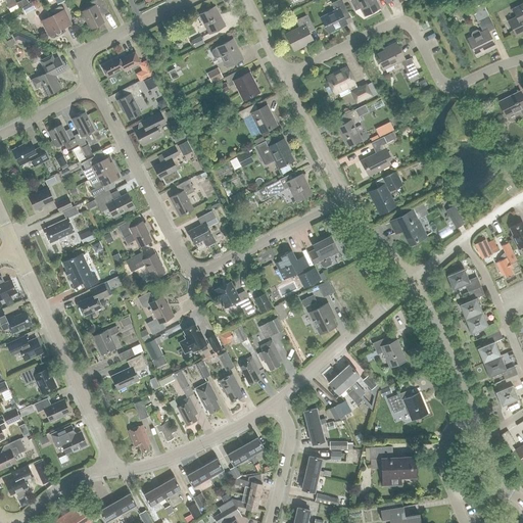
[(3,0),(8,8),(16,4),(15,1),(13,0),(3,0)]
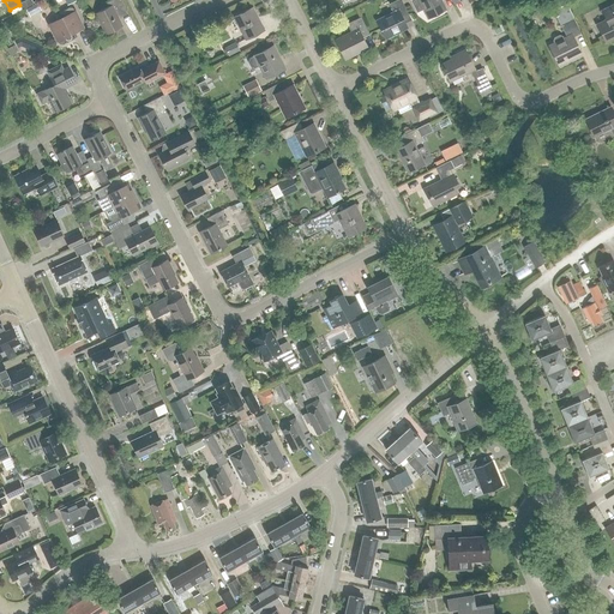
[(127,14),(128,14),(120,0),(112,0),(106,4),(108,7),(96,13),(107,34),(121,28),(116,18),(126,13),(127,14)]
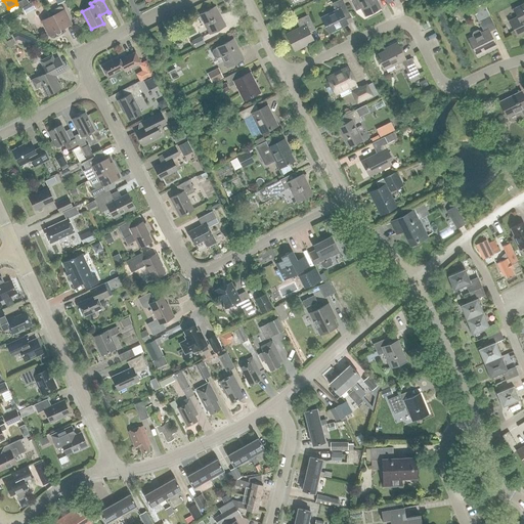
[(343,15),(349,13),(342,0),(340,0),(332,4),(336,10),(321,17),(330,34),(347,25),(343,15)]
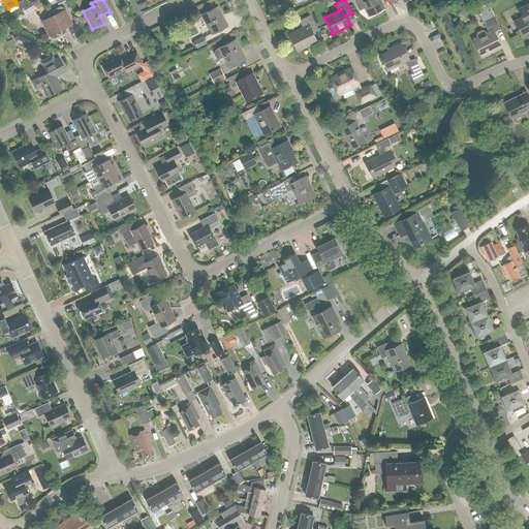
[(358,0),(358,4),(358,6),(359,7),(361,8),(363,9),(365,8),(369,16),(383,8),(379,0),(358,0)]
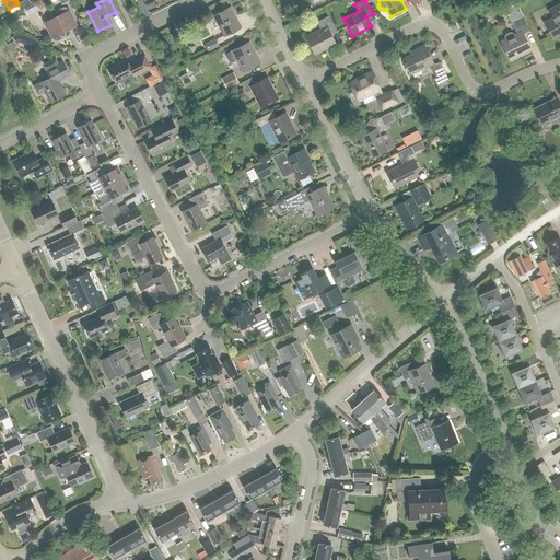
[(551,19),(544,23),(551,39),(559,34),(559,3),(548,10),(551,19)]
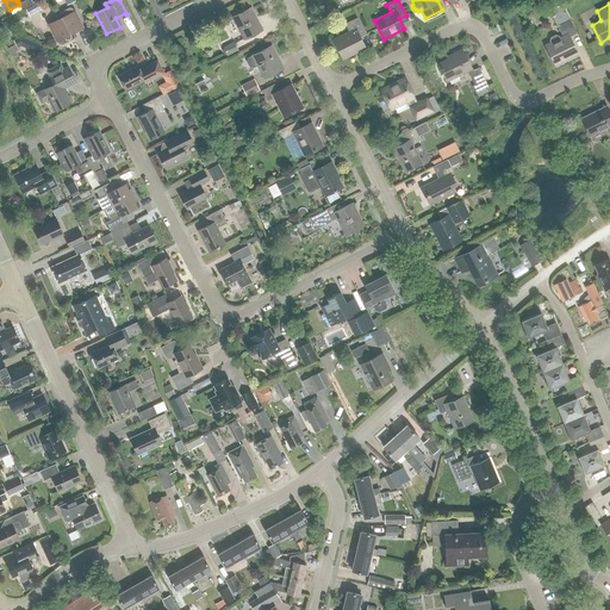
[(49,25),(58,44),(61,45),(64,44),(74,39),(70,32),(82,26),(73,7),(70,6),(68,6),(58,11),(62,18),(49,25)]
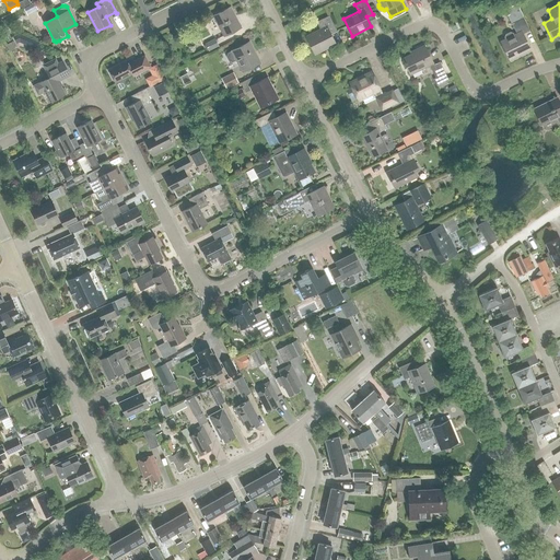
[(242,26),(232,8),(214,16),(223,35),(242,26)]
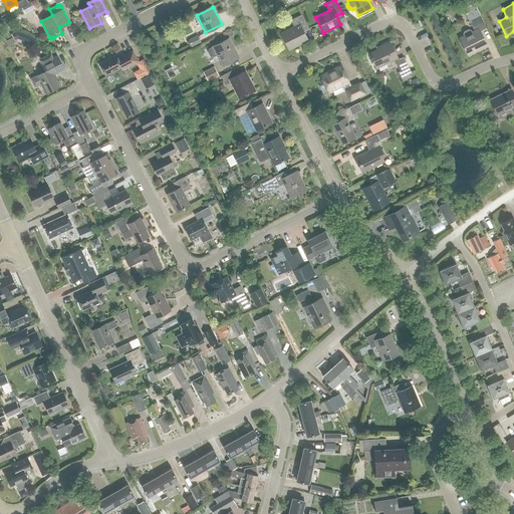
[(463,34),(464,36),(458,39),(466,55),(486,46),(479,31),(485,28),(477,12),(466,17),(473,31),(472,32),(471,30),(468,29),(464,31),(463,34)]
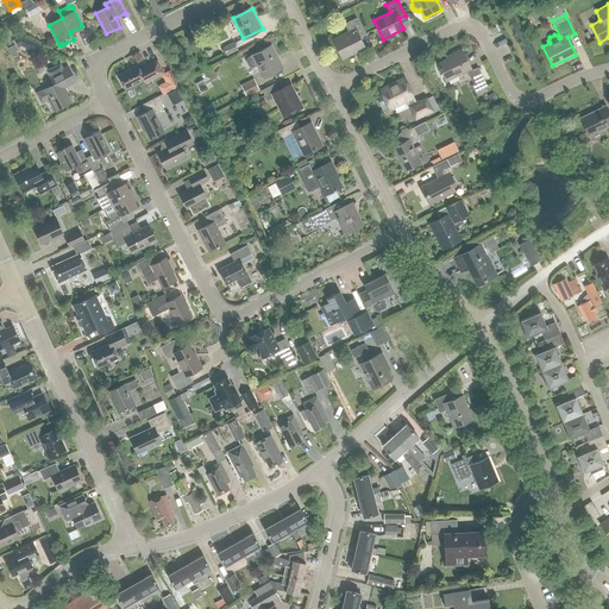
[(359,37),(365,33),(357,18),(343,25),(347,33),(332,41),(343,60),(364,48),(359,37)]
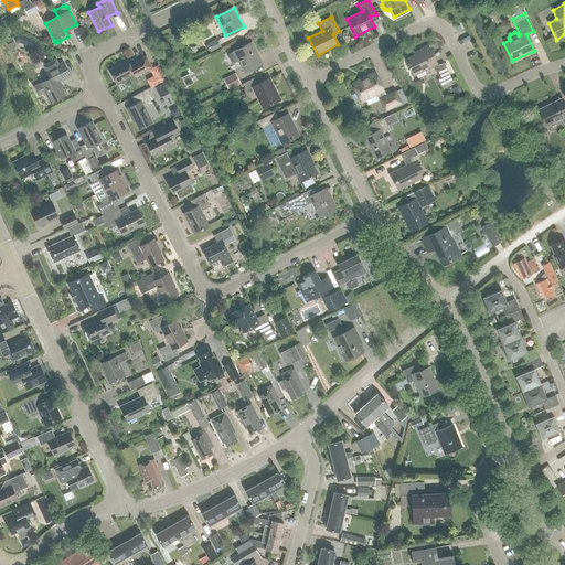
[(19,34),(13,36),(17,44),(20,43),(38,51),(41,43),(19,34)]
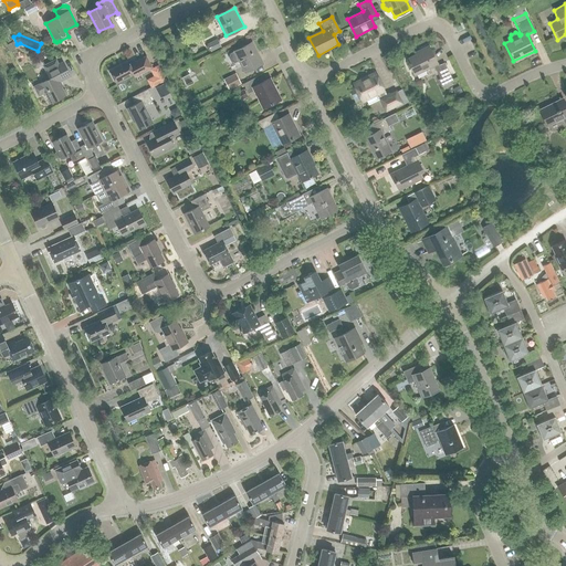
[(220,46),(217,40),(207,44),(210,51),(220,46)]
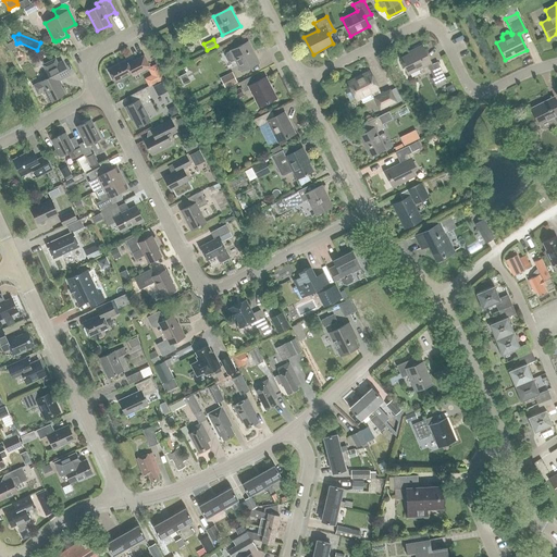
[(235,60),(242,71),(259,62),(248,42),(226,54),(224,56),(227,61),(231,62),(235,60)]
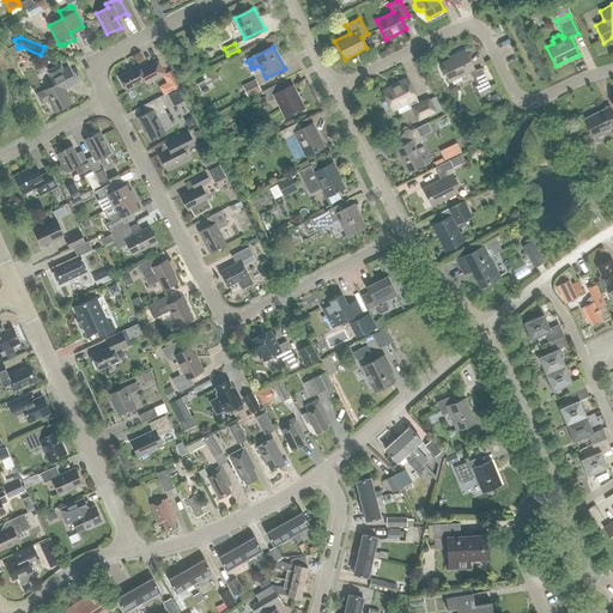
[(473,68),(463,49),(455,54),(455,55),(441,64),(449,80),(473,68)]
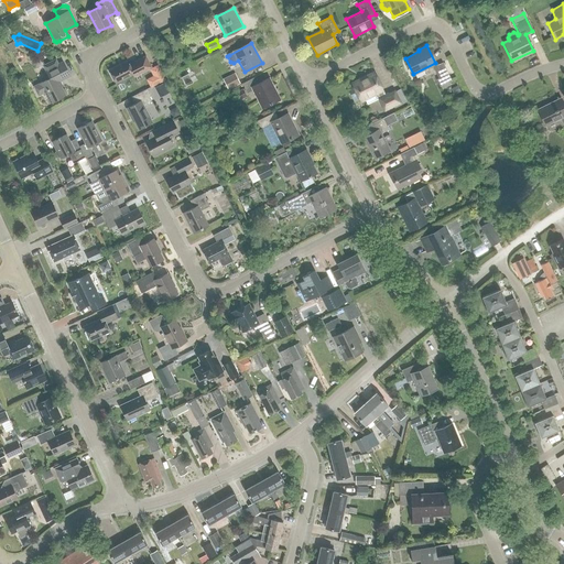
[(137,62),(130,66),(127,62),(109,71),(115,83),(132,74),(134,76),(151,67),(145,56),(136,62),(137,62)]
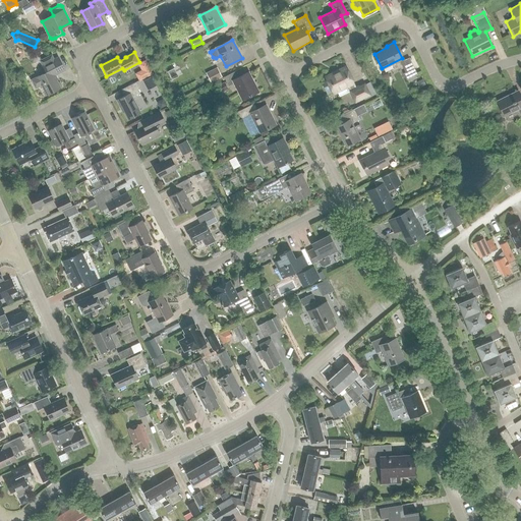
[(42,70),(44,73),(31,80),(35,89),(43,85),(47,95),(61,88),(54,75),(65,69),(58,57),(54,59),(52,54),(39,60),(43,69),(42,70)]
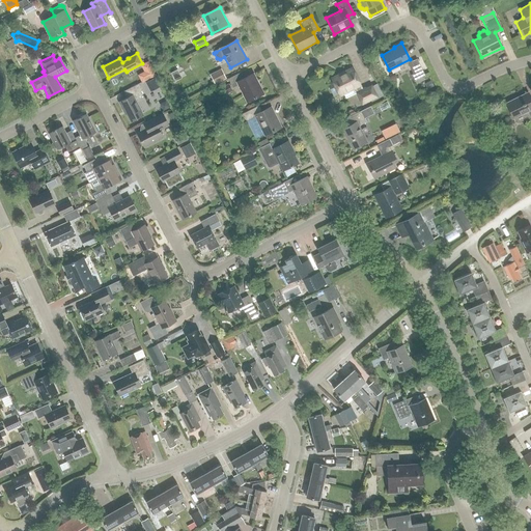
[(408,62),(413,73),(411,74),(414,80),(425,75),(417,58),(408,62)]
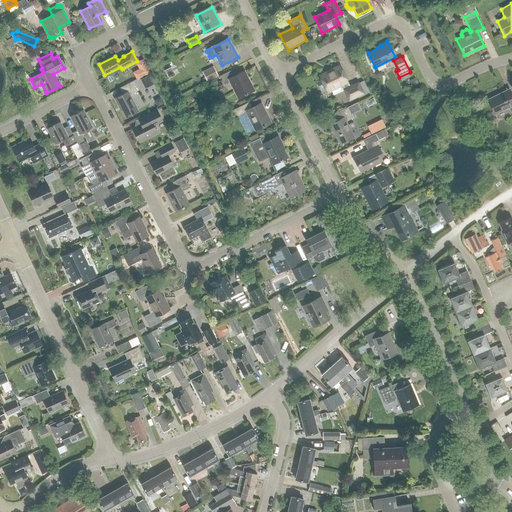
[(142,59),(136,62),(139,68),(143,75),(149,72),(142,59)]
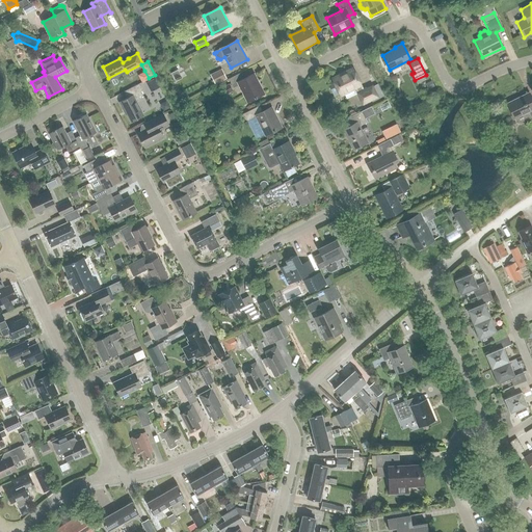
[(210,75),(215,84),(227,79),(221,69),(210,75)]
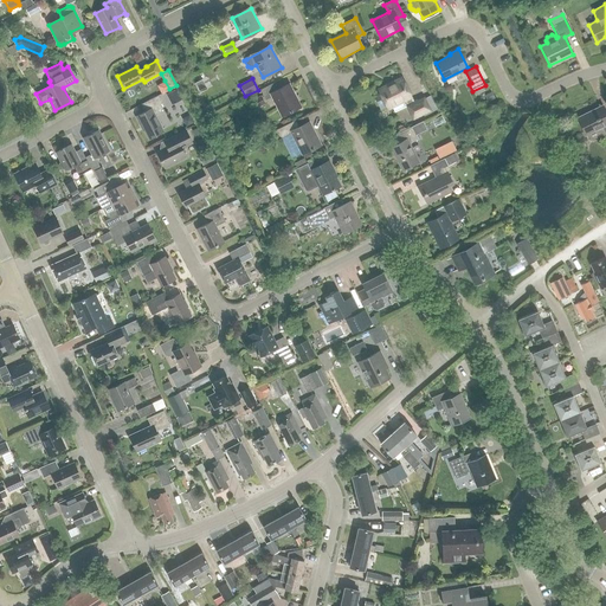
[(405,107),(403,101),(405,100),(408,107),(407,107),(413,120),(430,111),(424,98),(414,103),(401,79),(379,90),(387,109),(391,107),(394,111),(405,107)]
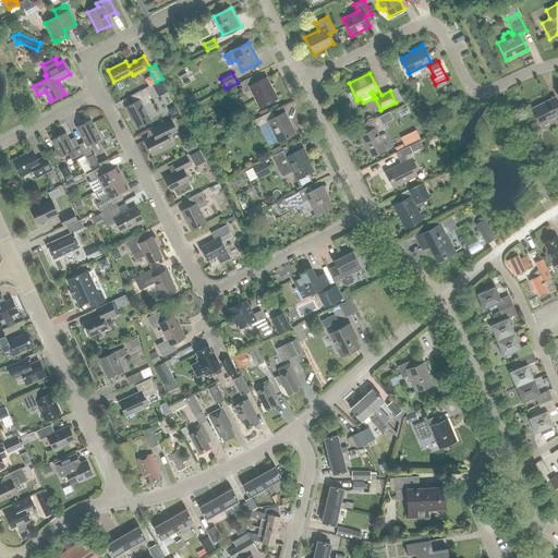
[(240,83),(244,93),(250,89),(259,107),(277,98),(267,77),(256,83),(253,76),(240,83)]
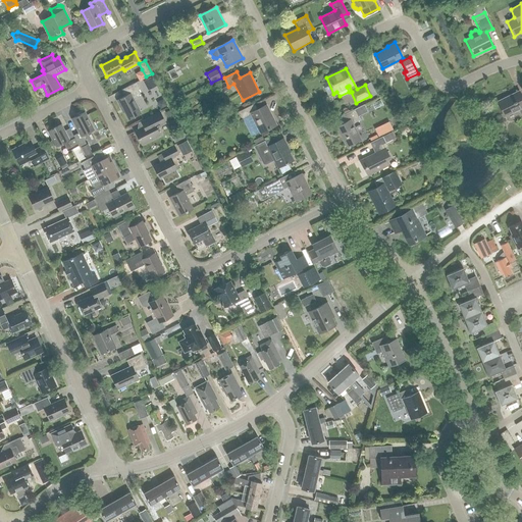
[(424,79),(418,82),(421,88),(427,85),(424,79)]
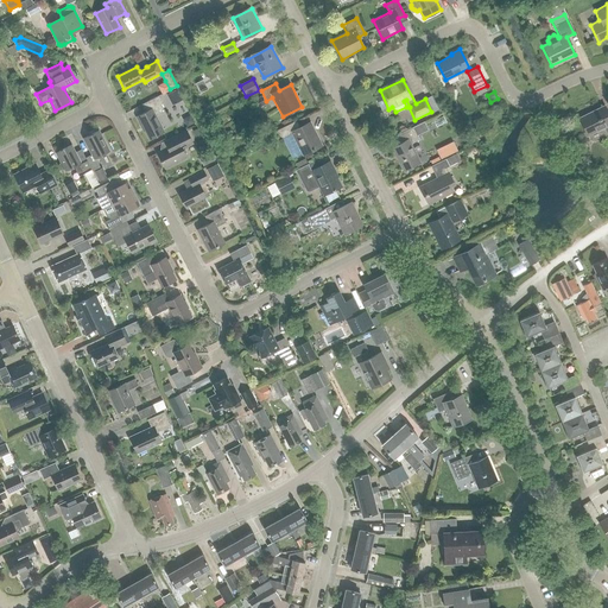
[(141,125),(149,139),(163,132),(154,114),(163,111),(160,105),(163,103),(158,96),(141,105),(145,112),(135,118),(140,125),(141,125)]
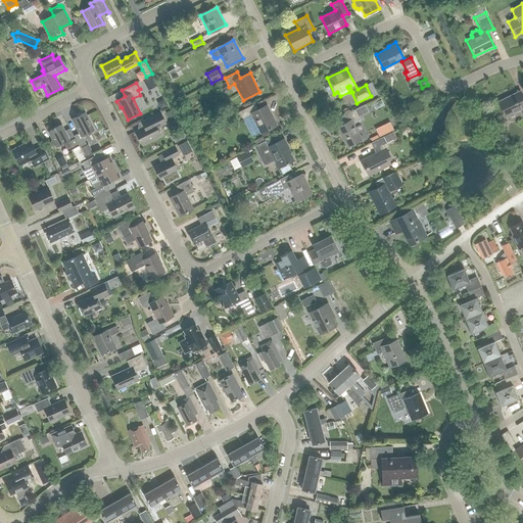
[(226,83),(216,87),(220,94),(229,89),(226,83)]
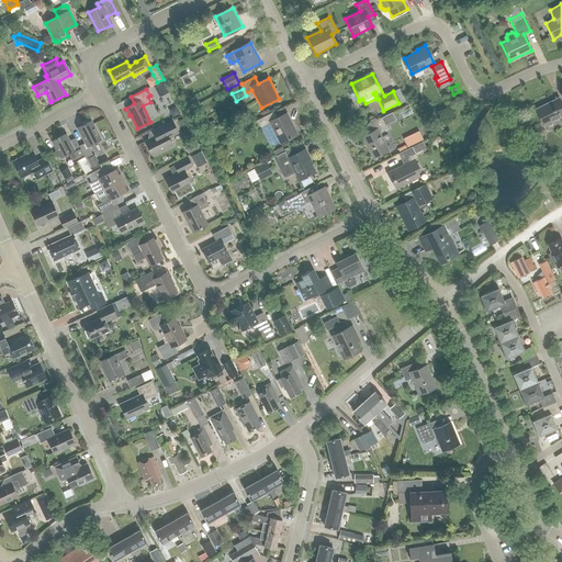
[(561,120),(561,121),(561,122),(561,104),(560,105),(557,99),(537,109),(544,124),(561,115),(561,120)]
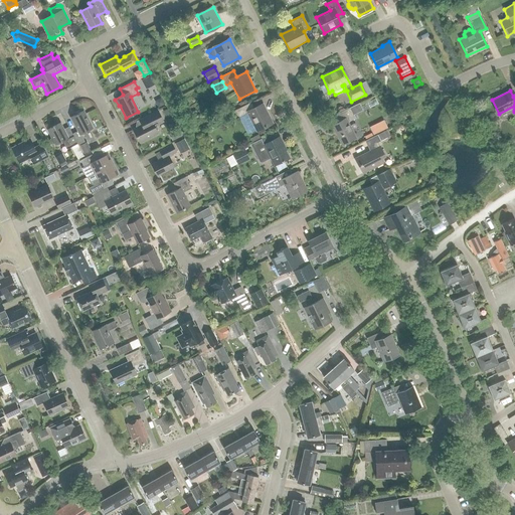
[(359,103),(350,108),(336,115),(339,122),(332,125),(342,145),(356,138),(348,122),(355,119),(353,115),(362,110),(359,103)]
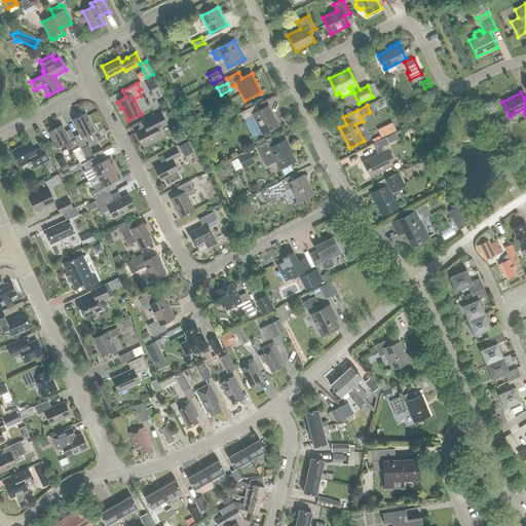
[(278,125),(268,106),(257,112),(254,107),(240,113),(243,120),(254,115),(263,134),(278,125)]
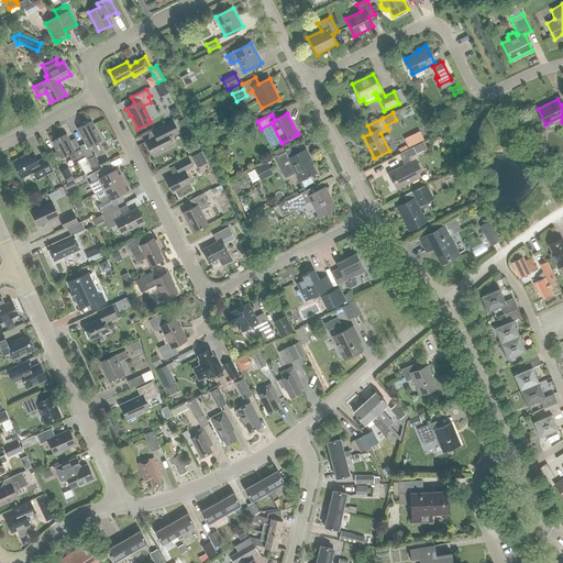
[(88,146),(101,140),(91,121),(77,128),(85,143),(79,146),(86,158),(92,154),(88,146)]
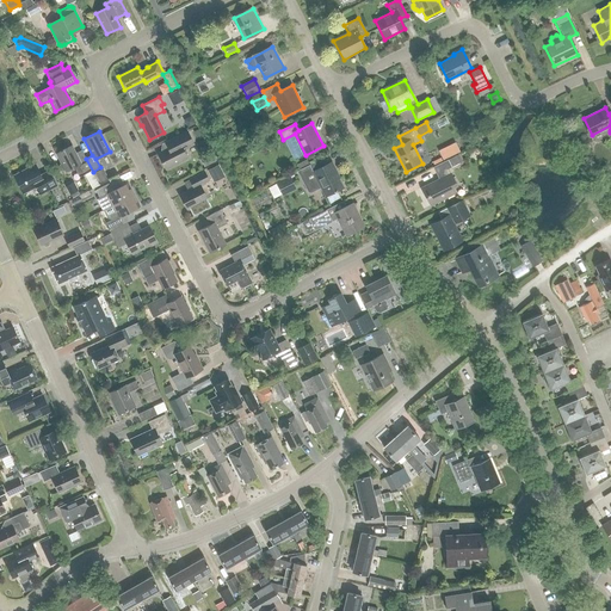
[(193,144),(190,137),(186,131),(167,141),(171,148),(158,154),(165,168),(187,158),(183,149),(193,144)]
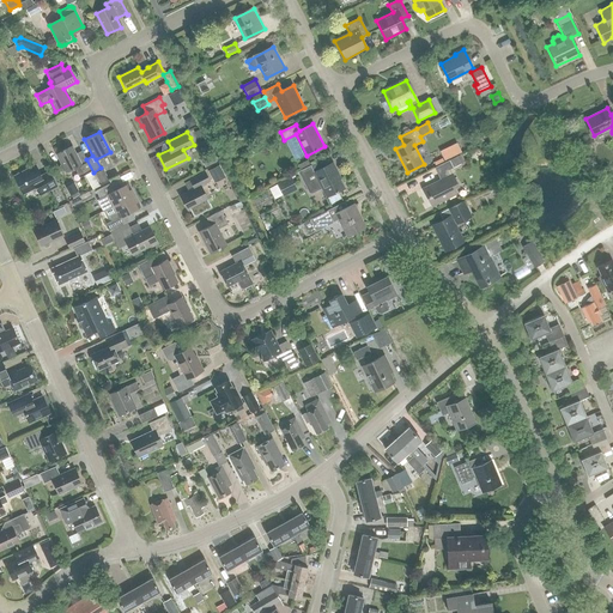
[(439,149),(443,159),(461,152),(456,141),(439,149)]
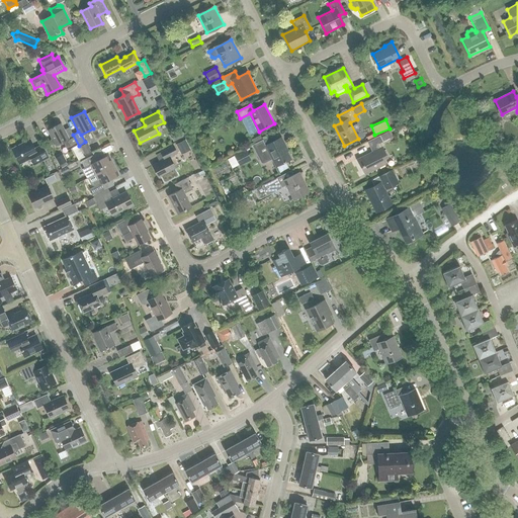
[(64,142),(66,146),(68,149),(71,148),(78,160),(84,157),(78,146),(79,146),(73,135),(69,127),(63,131),(60,123),(48,130),(53,139),(51,139),(50,142),(51,145),(54,146),(56,144),(57,146),(64,142)]
